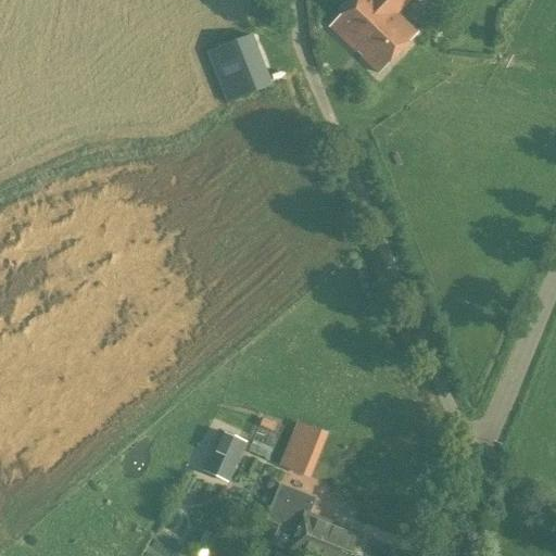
[(354,0),(328,27),(337,36),(377,74),(414,36),(416,34),(392,12),(403,0),(354,0)]
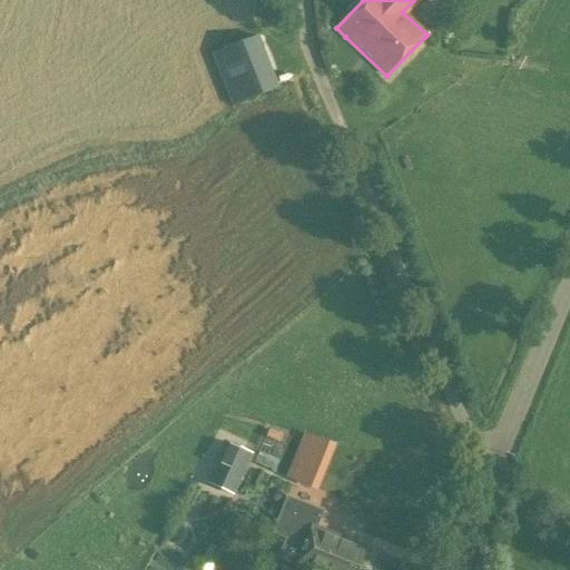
[(229,106),(277,88),(257,37),(210,56),(229,106)]
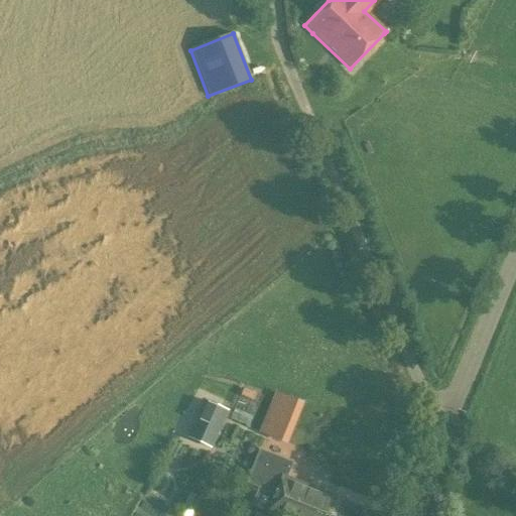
[(276,390),(264,434),(296,442),(307,399),(276,390)]
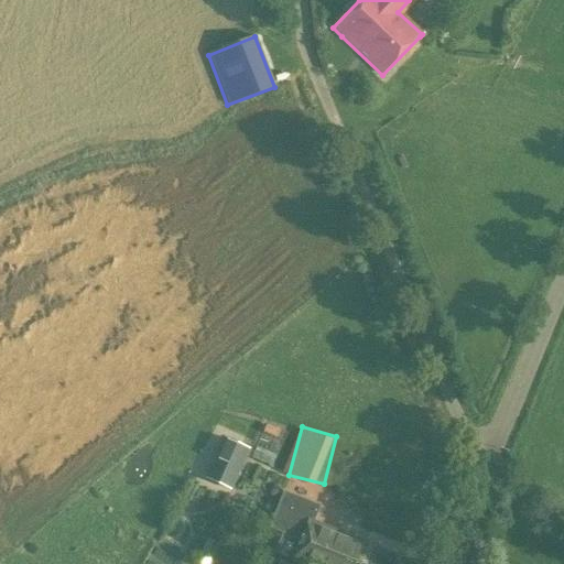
[(230,491),(249,449),(223,437),(210,466),(203,463),(199,473),(206,476),(205,479),(230,491)]
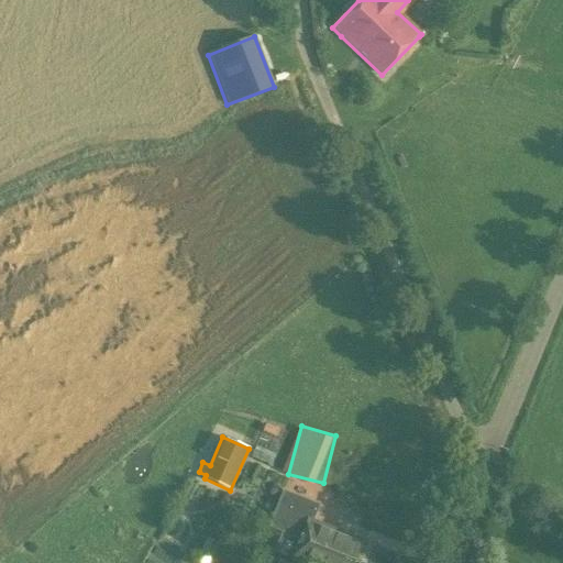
[(351,562),(361,541),(311,522),(318,507),(283,493),(269,527),(284,533),(276,553),(291,560),(298,562),(351,562)]
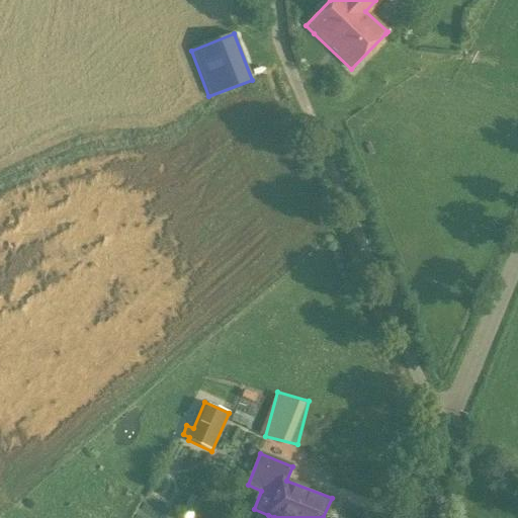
[(192,517),(200,500),(191,496),(182,517),(184,517),(192,517)]
